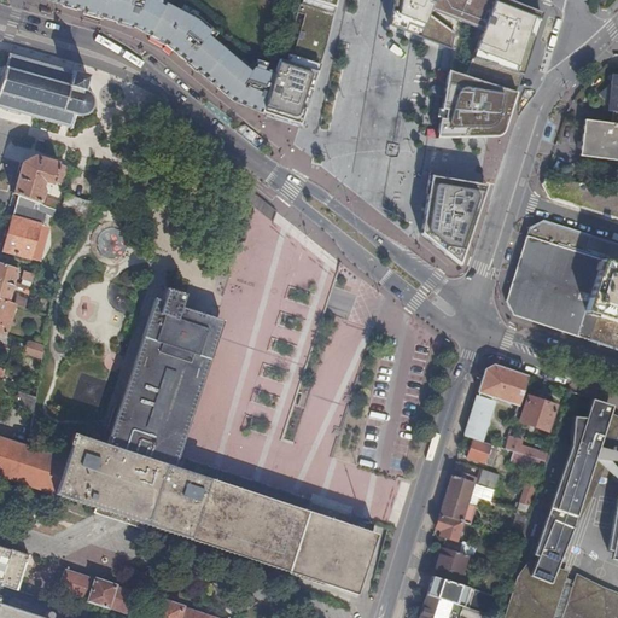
[(40,0),(83,12),(83,15),(136,29),(135,30),(164,45),(231,103),(260,115),(273,74),(252,66),(248,73),(210,44),(216,36),(196,19),(194,21),(180,11),(178,15),(151,0),(40,0)]
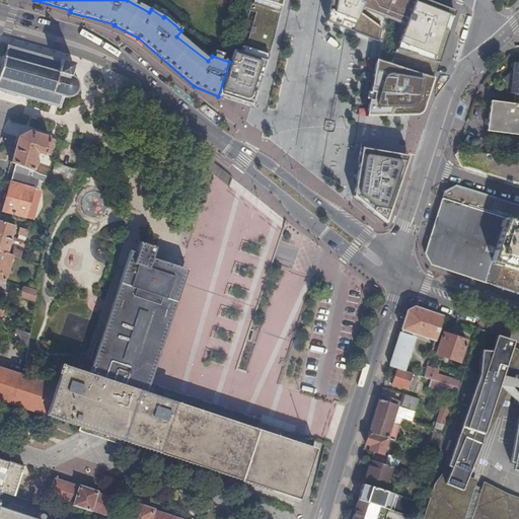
[(218,96),(251,107),(274,36),(281,0),(250,0),(240,42),(235,40),(229,62),(218,96)]
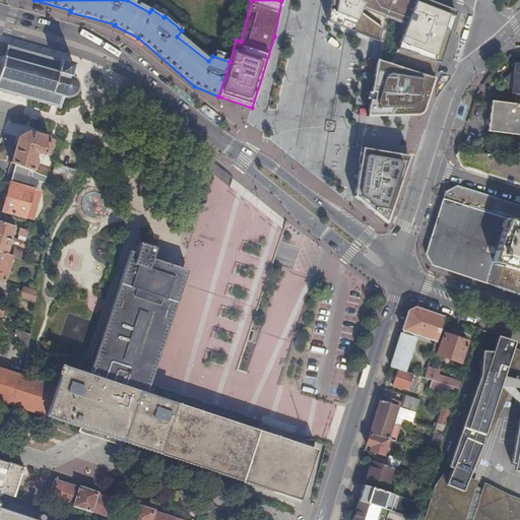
[(393,0),(333,0),(327,20),(382,37),(393,0)]
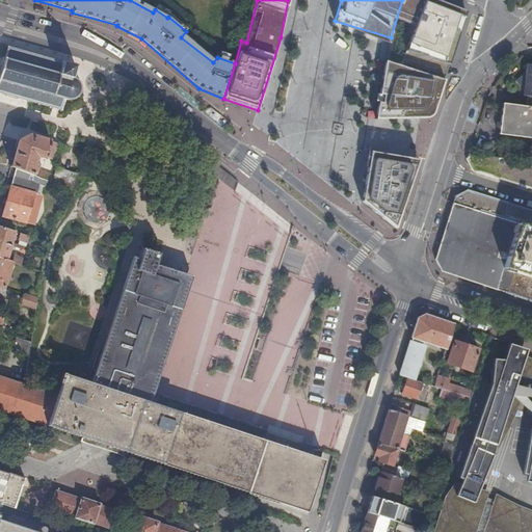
[(433,0),(419,0),(399,50),(448,64),(469,14),(433,0)]
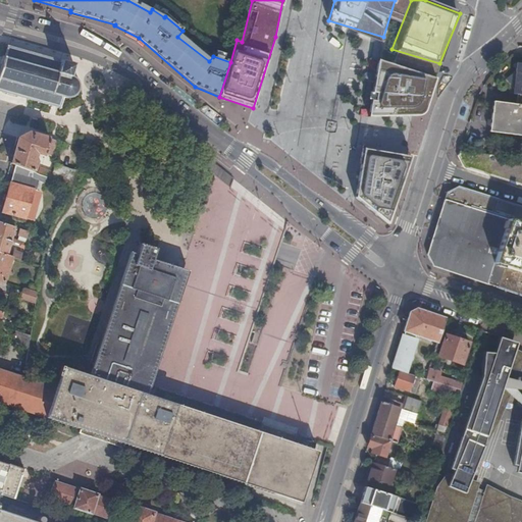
[(71,66),(73,67),(73,65),(72,65),(72,64),(71,63),(70,64),(61,62),(61,61),(59,60),(59,61),(50,59),(51,58),(49,57),(49,58),(40,56),(41,55),(39,55),(31,53),(31,52),(29,52),(29,53),(20,50),(20,49),(18,49),(18,50),(8,47),(9,46),(7,46),(5,46),(5,48),(6,48),(2,62),(0,67),(0,92),(6,94),(6,95),(7,95),(8,94),(16,97),(16,98),(17,98),(17,97),(27,100),(27,101),(28,101),(29,100),(37,102),(37,104),(39,104),(39,103),(48,105),(48,106),(49,107),(50,106),(59,108),(58,110),(59,110),(60,109),(61,109),(61,108),(60,107),(62,99),(64,100),(64,99),(67,99),(69,99),(72,98),(74,96),(75,97),(76,96),(75,95),(76,92),(77,90),(79,88),(77,86),(80,86),(79,84),(77,84),(77,83),(75,80),(73,77),(70,76),(70,75),(69,75),(71,66)]
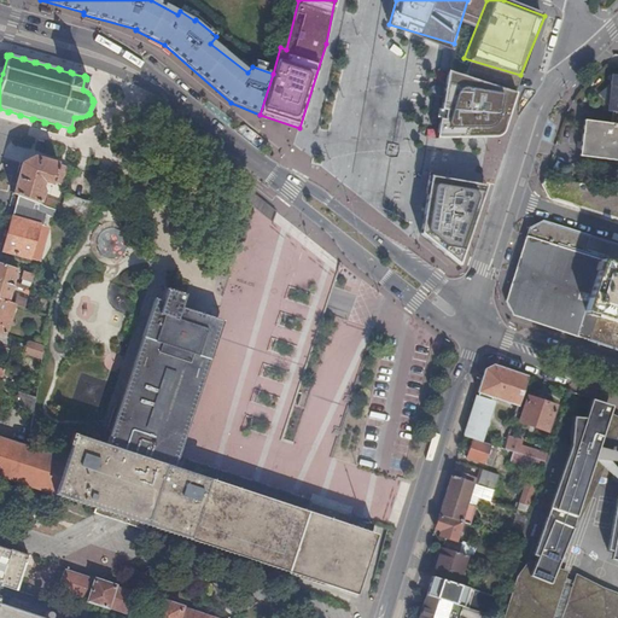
[(444,69),(433,136),(487,132),(503,128),(514,94),(509,89),(500,86),(479,80),(444,69)]
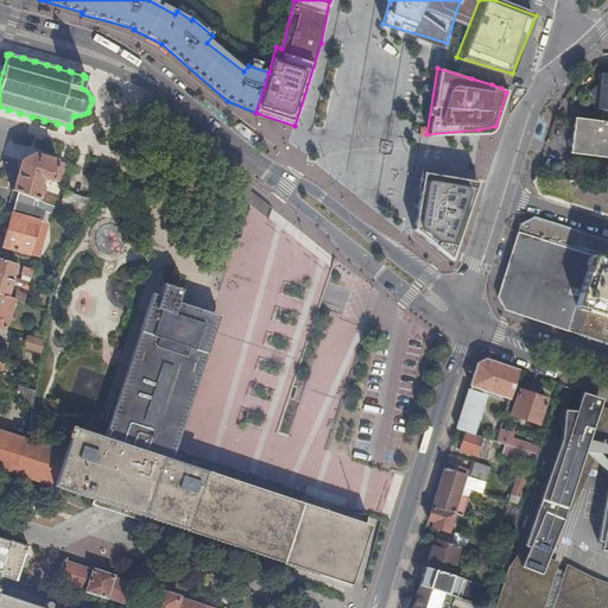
[(601,122),(607,122),(607,78),(601,78),(600,87),(583,93),(597,105),(596,109),(602,111),(601,122)]
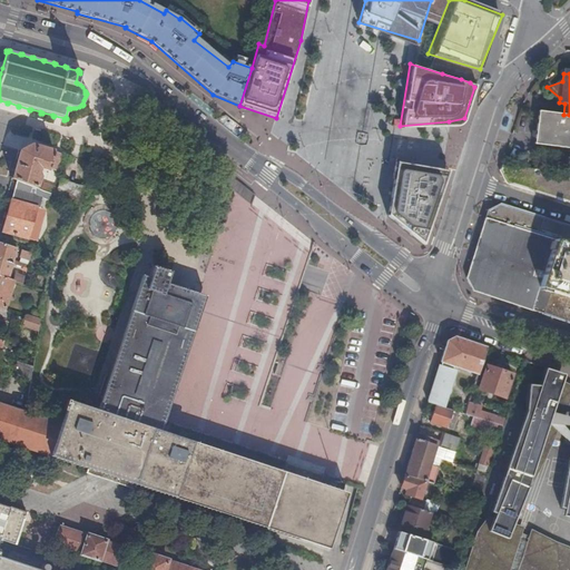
[(569,115),(563,115),(538,111),(534,144),(569,148),(569,115)]
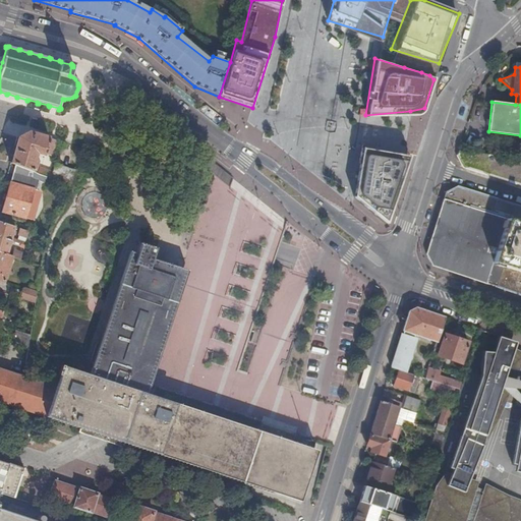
[(51,157),(56,140),(29,132),(17,138),(10,164),(15,165),(34,172),(36,161),(35,159),(36,154),(47,158),(48,156),(51,157)]
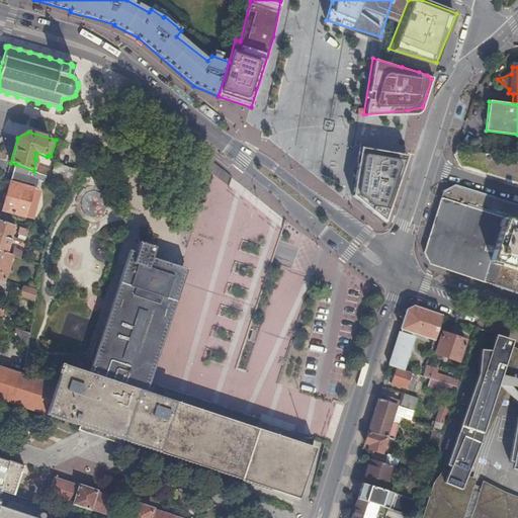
[(405,159),(362,153),(355,201),(389,228),(400,193),(401,188),(400,188),(400,186),(401,186),(405,159)]
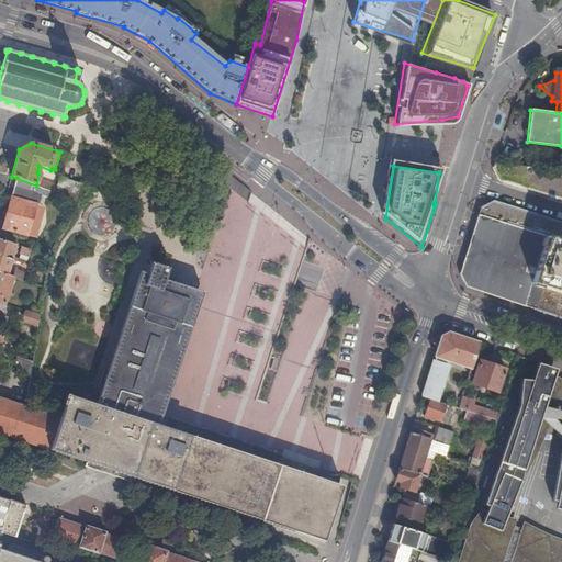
[(43,181),(41,188),(46,190),(78,202),(82,184),(74,182),(59,177),(56,187),(52,186),(52,184),(43,181)]
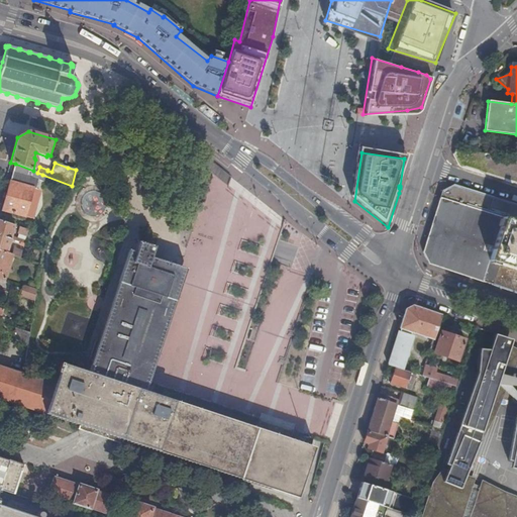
[(37,173),(33,171),(15,164),(2,211),(31,219),(38,191),(36,190),(38,182),(41,183),(42,175),(37,173)]
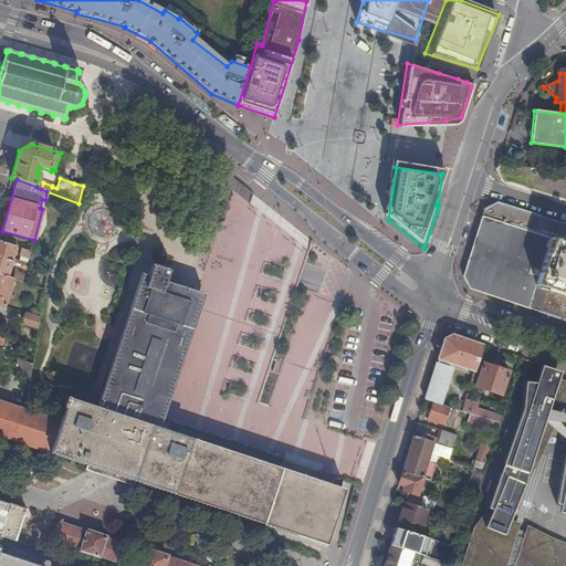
[(482,217),(463,275),(470,289),(537,312),(538,311),(547,314),(565,321),(565,224),(544,218),(495,202),(484,208),(482,217)]
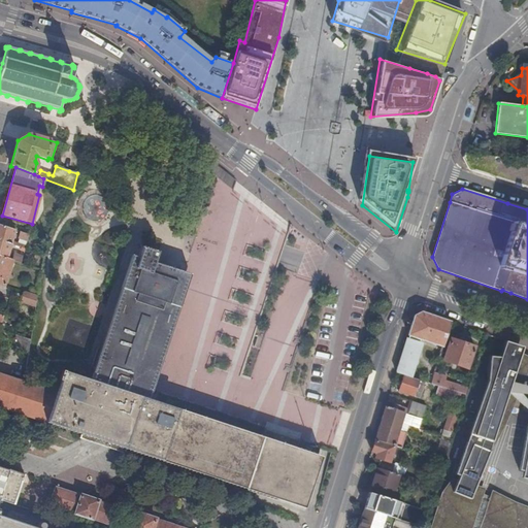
[(15,231),(0,225),(0,240),(11,244),(15,231)]
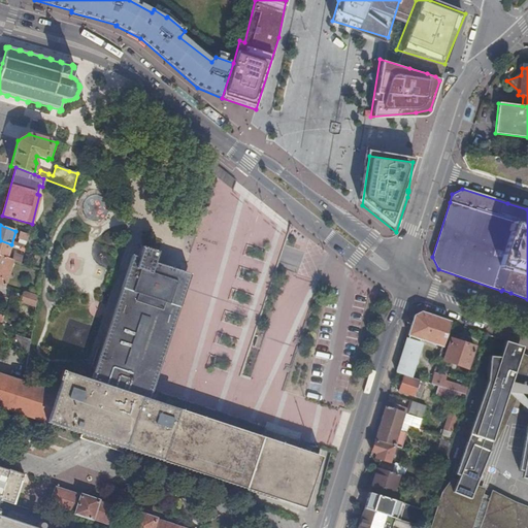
[(28,235),(20,232),(19,238),(27,241),(28,235)]
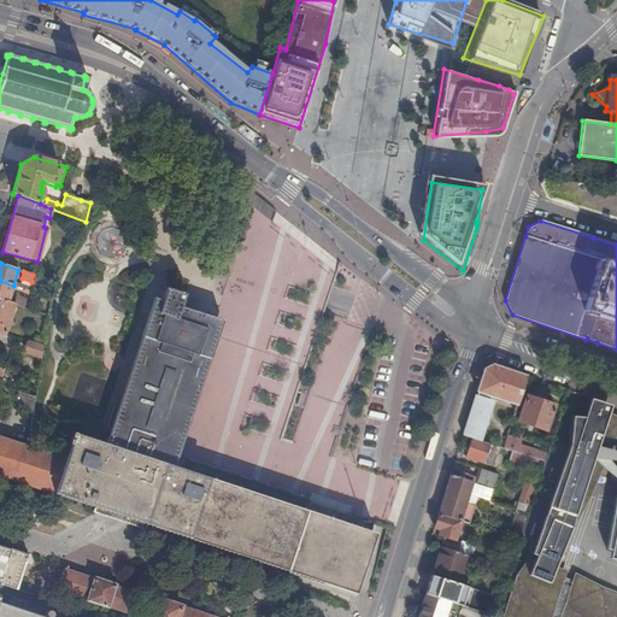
[(13,286),(0,281),(0,299),(9,303),(13,286)]
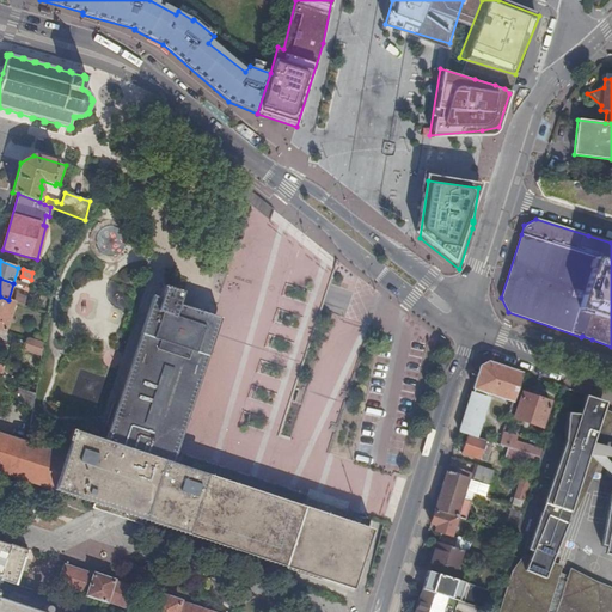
[(54,490),(146,521),(147,518),(350,583),(367,532),(176,470),(177,465),(165,461),(197,362),(201,353),(207,334),(195,330),(197,323),(189,320),(190,314),(179,311),(177,317),(175,316),(178,304),(182,293),(164,286),(154,311),(167,316),(166,319),(154,316),(145,346),(112,444),(74,430),(73,432),(72,432),(67,442),(69,444),(54,490)]
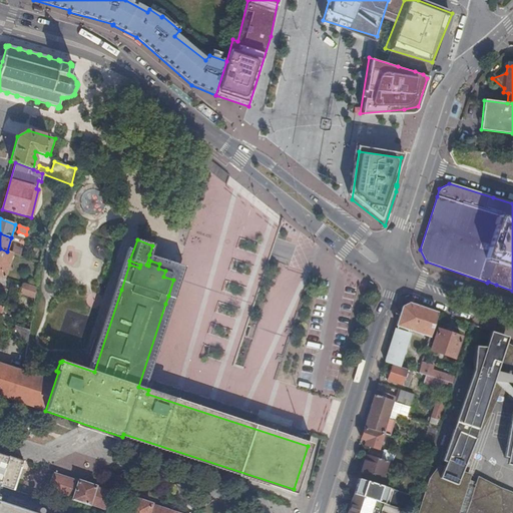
[(12,252),(20,255),(22,250),(14,247),(12,252)]
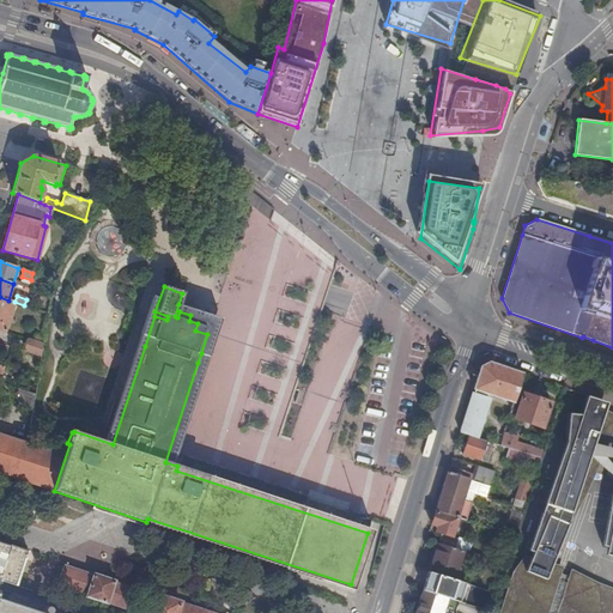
[(8,301),(0,297),(0,332),(5,333),(14,302),(8,301)]
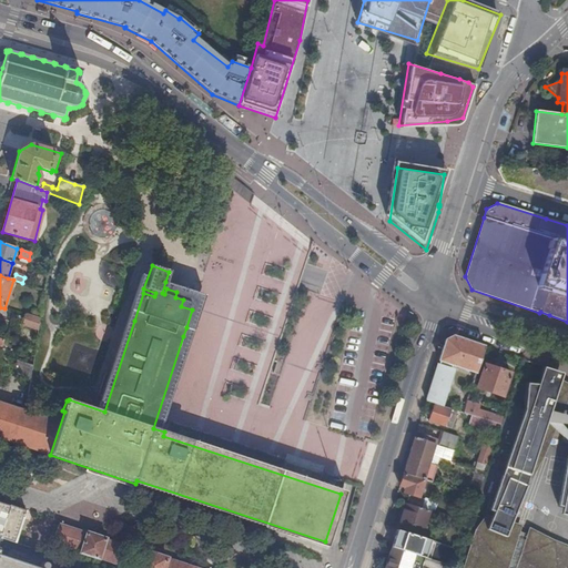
[(39,322),(40,320),(36,318),(27,315),(23,325),(38,331),(39,322)]
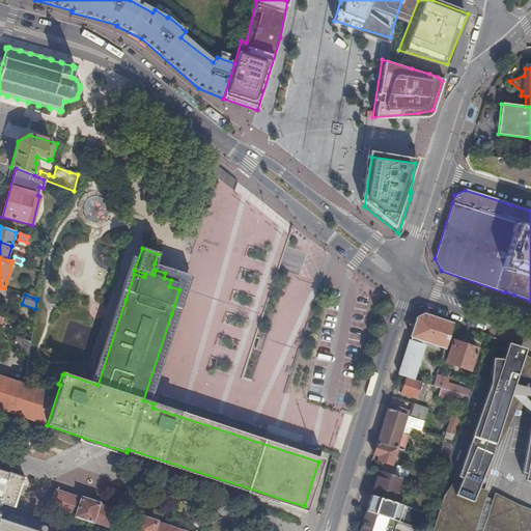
[(445,350),(453,325),(423,314),(417,317),(411,337),(413,338),(412,342),(409,341),(398,375),(406,378),(412,380),(414,381),(421,356),(419,355),(423,341),(445,350)]
